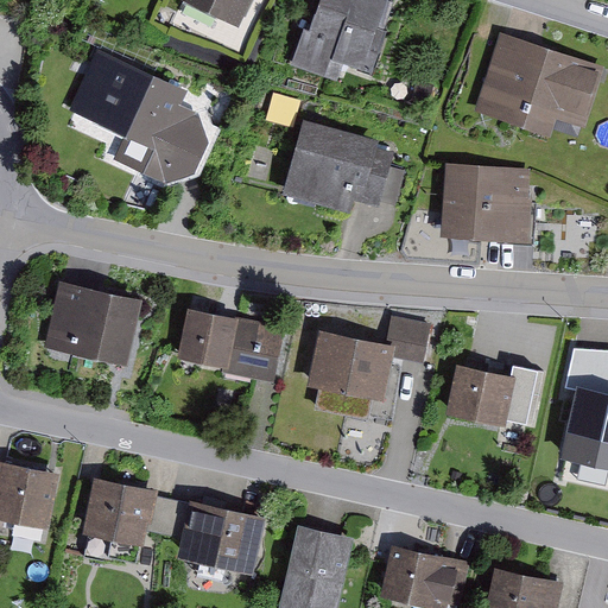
[(183,0),(239,27),(252,0),(183,0)]
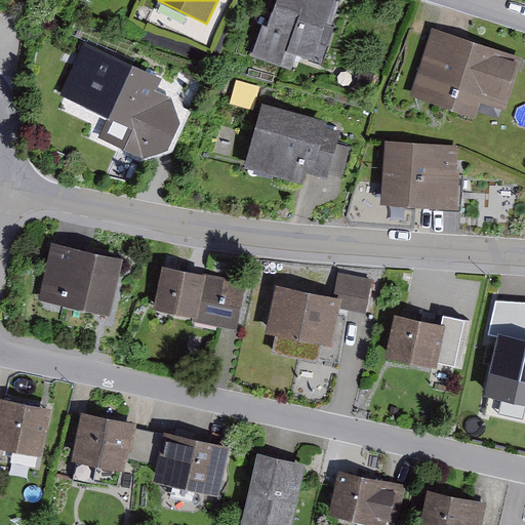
[(263,22),(251,55),(292,69),(297,53),(321,62),(333,25),(332,24),(340,1),(338,0),(275,0),(268,24),(263,22)]
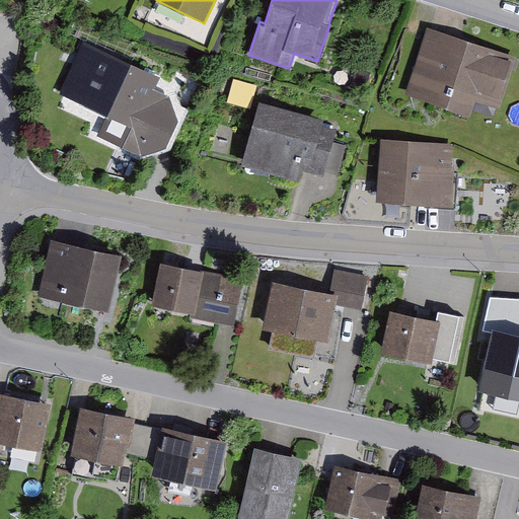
[(516,56),(428,28),(408,93),(470,114),(471,108),(494,116),(497,106),(500,107),(516,56)]
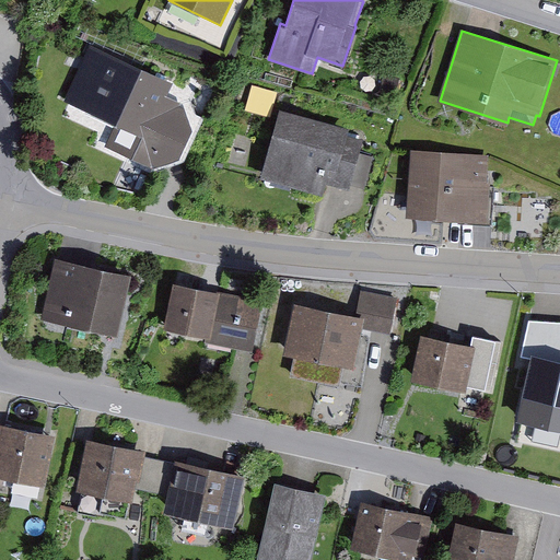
[(91,45),(66,100),(116,123),(105,147),(152,167),(179,158),(193,128),(183,103),(166,95),(173,81),(91,45)]
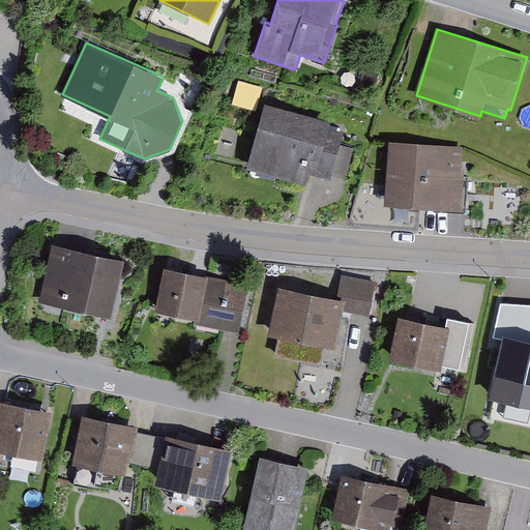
[(265,102),(247,167),(305,182),(307,172),(331,178),(345,129),(329,125),(330,120),(265,102)]
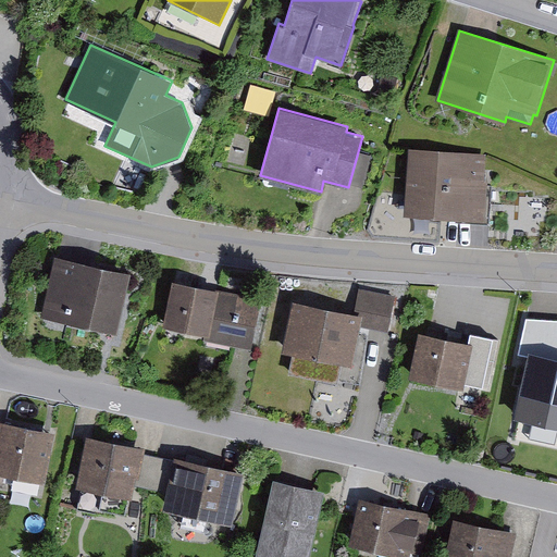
[(409,148),(405,214),(457,218),(456,221),(490,223),(492,186),(487,185),(487,182),(484,182),(486,152),(409,148)]
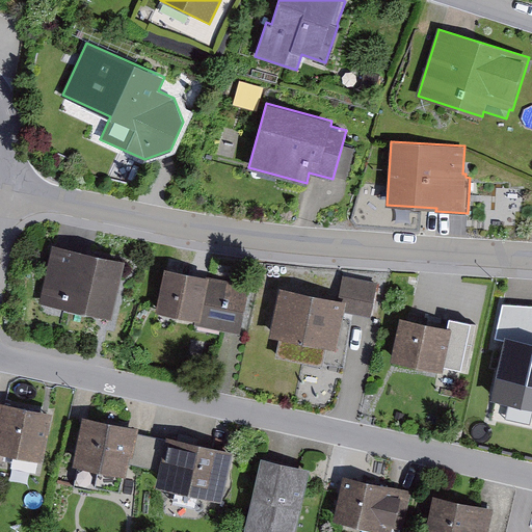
[(52,243),(40,302),(112,319),(125,259),(52,243)]
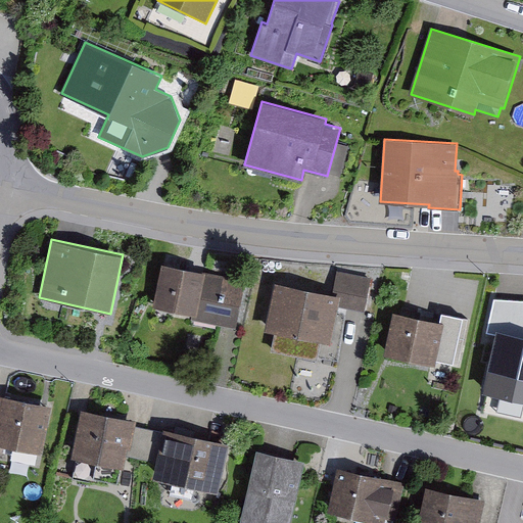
[(246,281),(162,264),(153,306),(192,315),(191,319),(237,328),(246,281)]
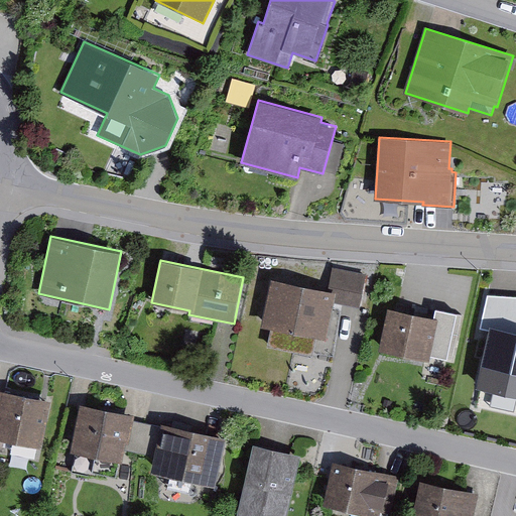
[(272,327),(268,346),(311,354),(315,337),(328,339),(335,303),(361,308),(368,273),(332,266),(328,289),(271,278),(262,325),(272,327)]
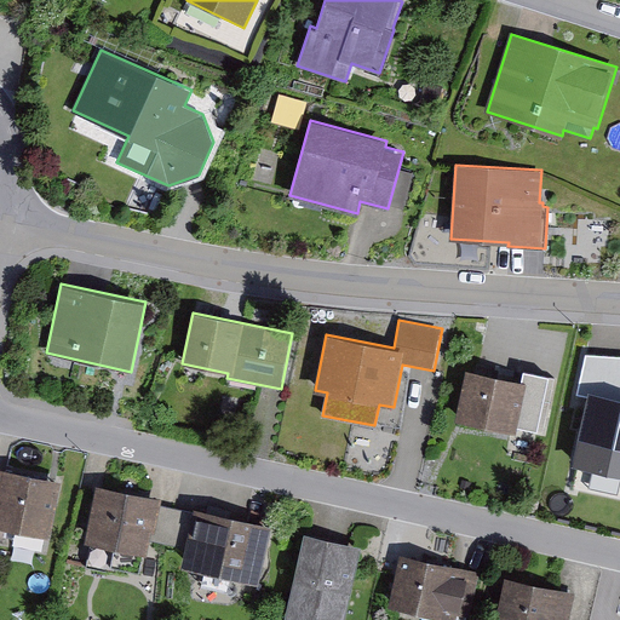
[(465,368),(454,420),(516,432),(527,382),(465,368)]
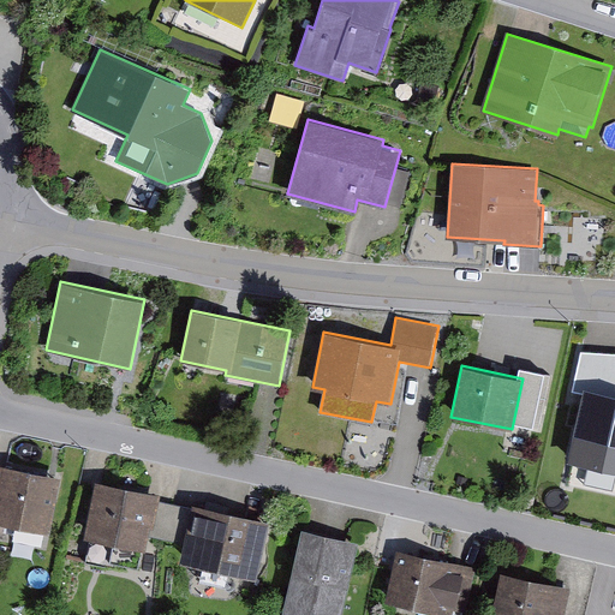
[(614,395),(580,389),(569,442),(614,451),(614,395)]
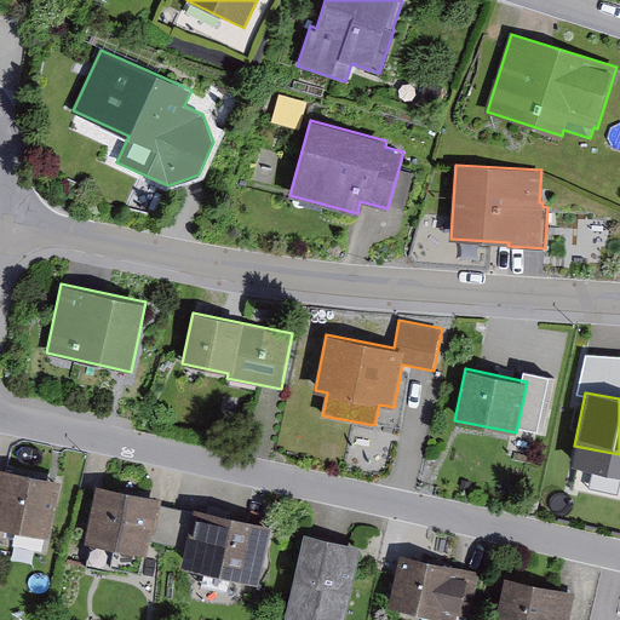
[(51,537),(63,480),(1,466),(0,469),(0,540),(4,541),(6,528),(51,537)]
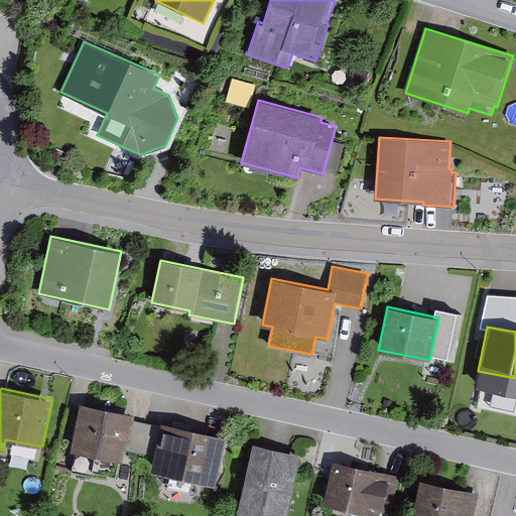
[(134,414),(81,403),(72,449),(122,460),(124,449),(126,440),(129,441),(133,420),(134,414)]
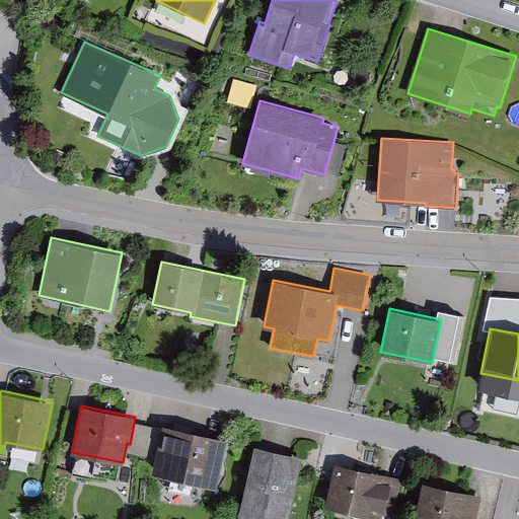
[(161,429),(134,423),(130,444),(127,443),(125,452),(155,458),(161,429)]
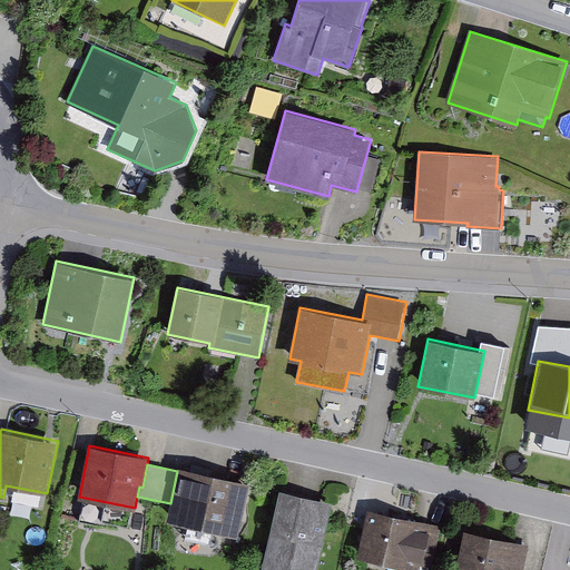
[(170,503),(167,519),(238,534),(251,481),(178,465),(177,471),(170,503)]
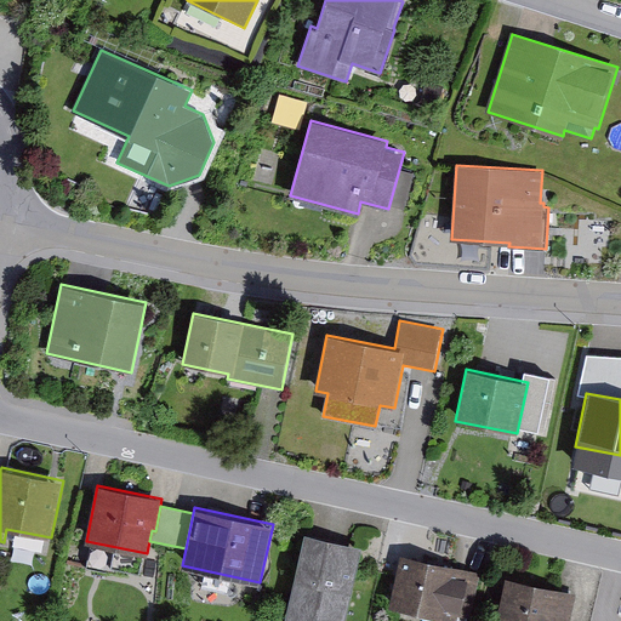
[(305,534),(284,620),(345,620),(363,546),(305,534)]
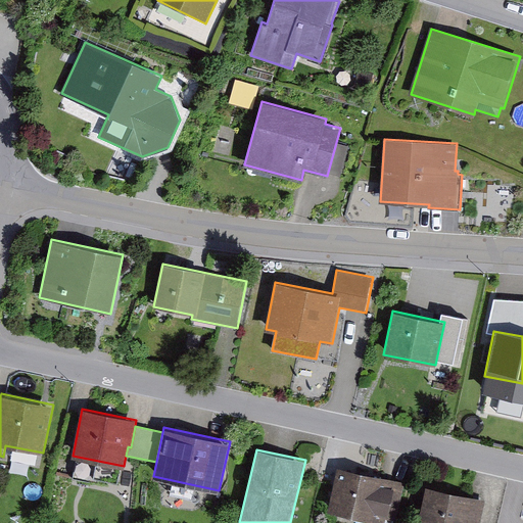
[(405,482),(337,467),(327,510),(382,522),(384,522),(386,517),(396,519),(405,482)]
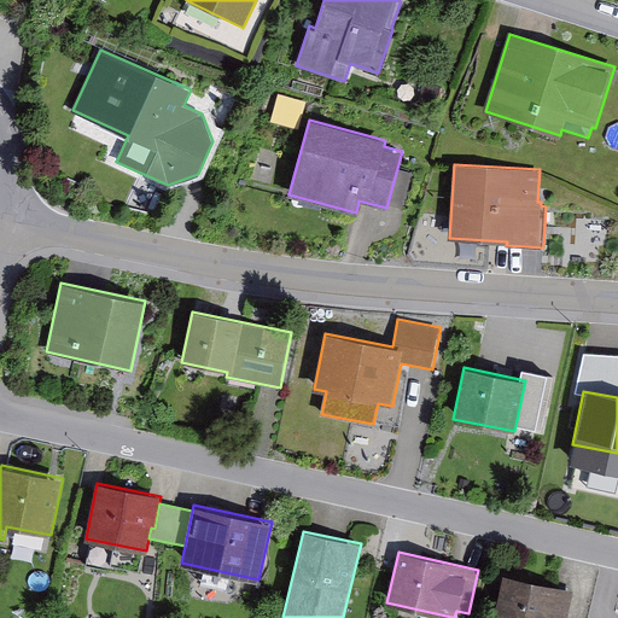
[(566,617),(573,590),(503,575),(493,617),(555,617),(557,617),(559,617),(566,617)]
